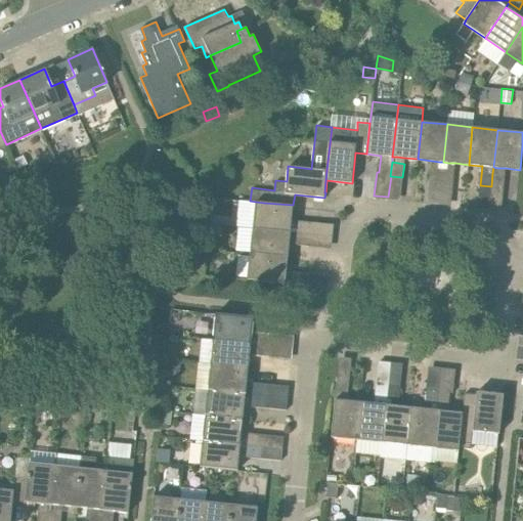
[(442,168),(432,167),(430,180),(441,181),(442,168)]
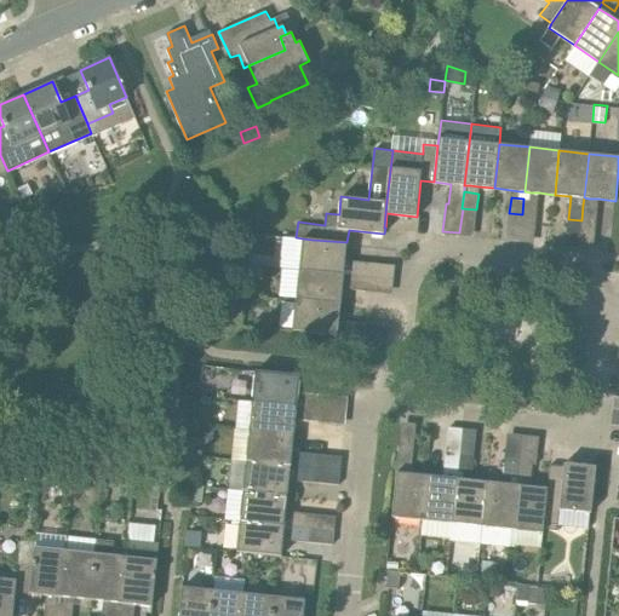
[(523,199),(522,214),(537,216),(539,200),(523,199)]
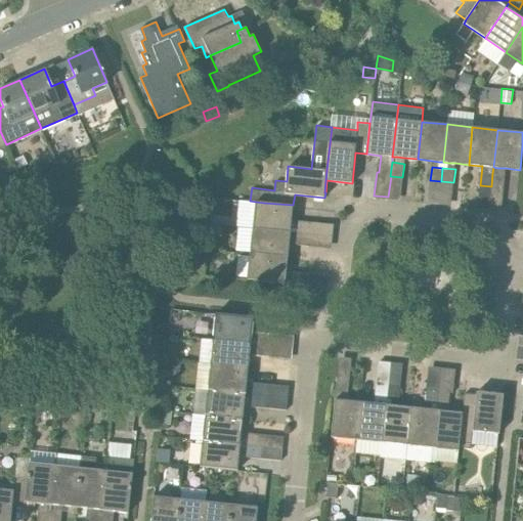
[(492,173),(491,186),(504,188),(505,174),(492,173)]
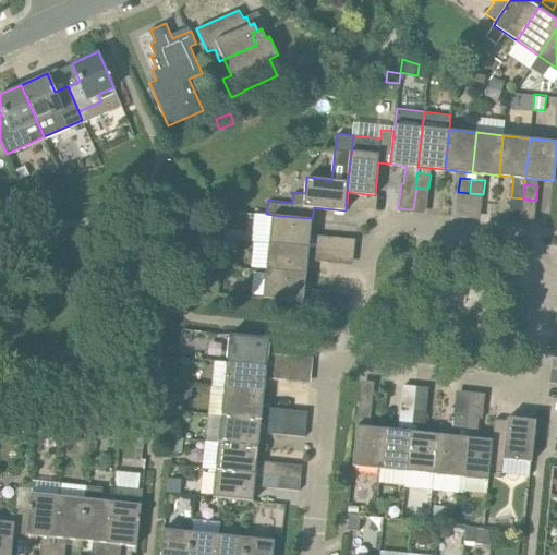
[(310,246),(310,242),(311,234),(312,218),(281,216),(273,215),(269,242),(310,246)]
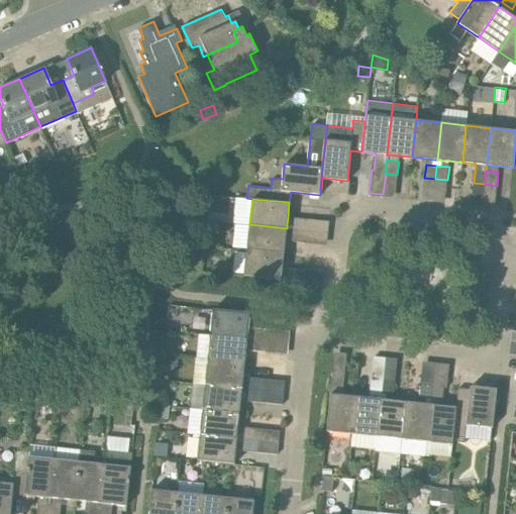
[(292,229),(307,230),(308,219),(294,217),(292,229)]
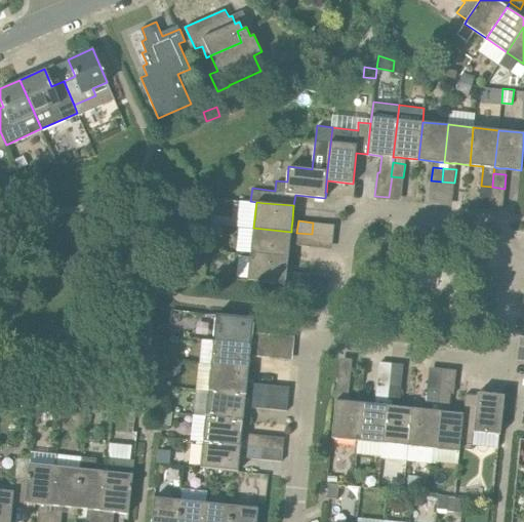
[(296,233),(291,232),(253,228),(251,253),(288,256),(290,243),(311,245),(312,234),(296,233)]
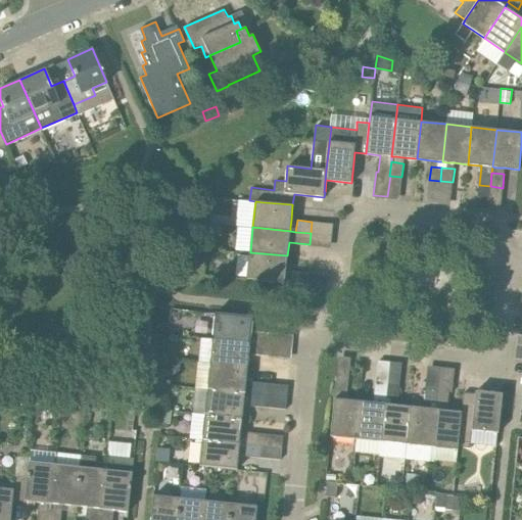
[(206,247),(205,257),(212,258),(217,254),(218,248),(206,247)]
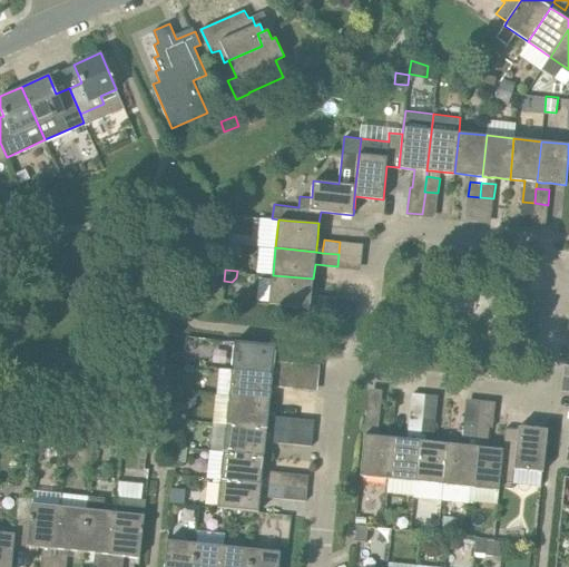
[(270,304),(310,308),(312,295),(313,279),(273,275),(270,304)]
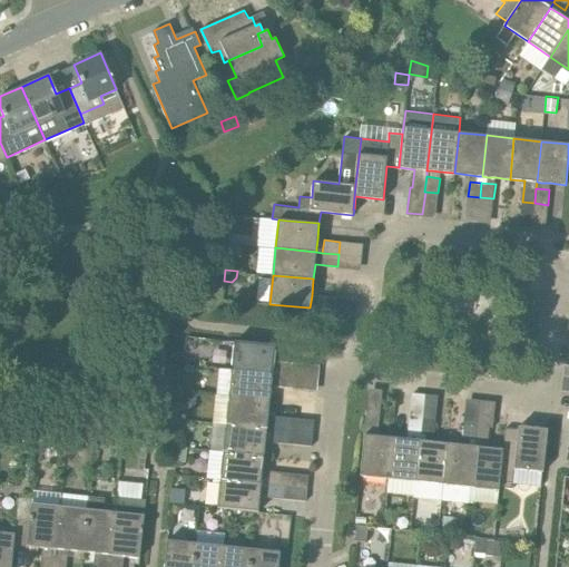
[(336,297),(317,295),(316,309),(335,311),(336,297)]
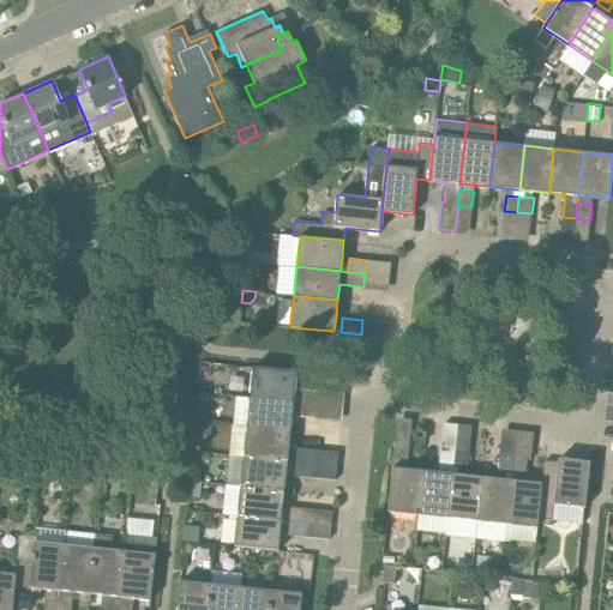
[(248,396),(293,400),(294,386),(296,369),(252,364),(248,396)]
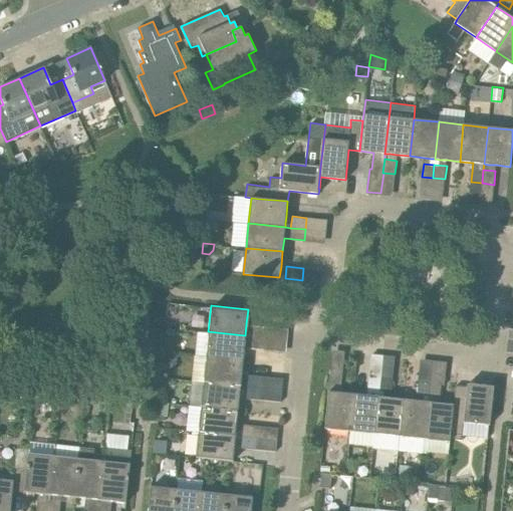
[(251,335),(265,337),(266,325),(252,324),(251,335)]
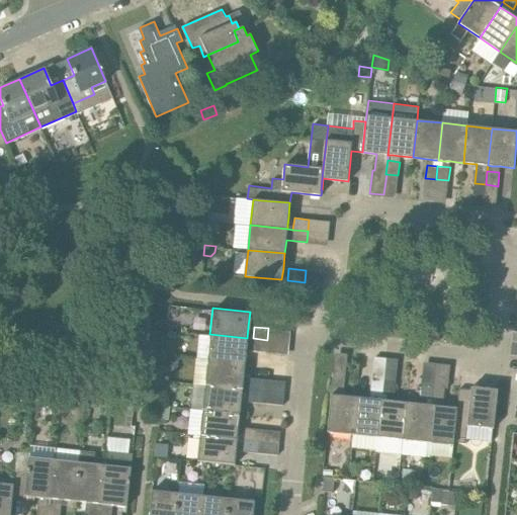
[(266,351),(267,340),(253,338),(247,338),(209,334),(207,359),(245,363),(246,349),(266,351)]
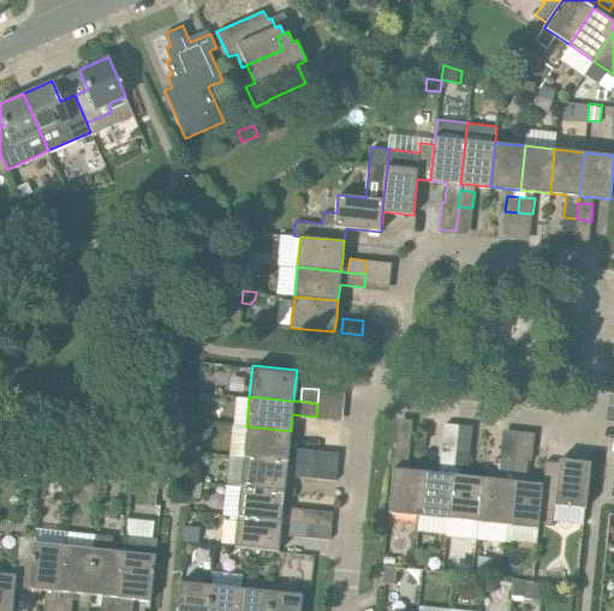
[(213,425),(197,423),(195,438),(210,439),(213,425)]
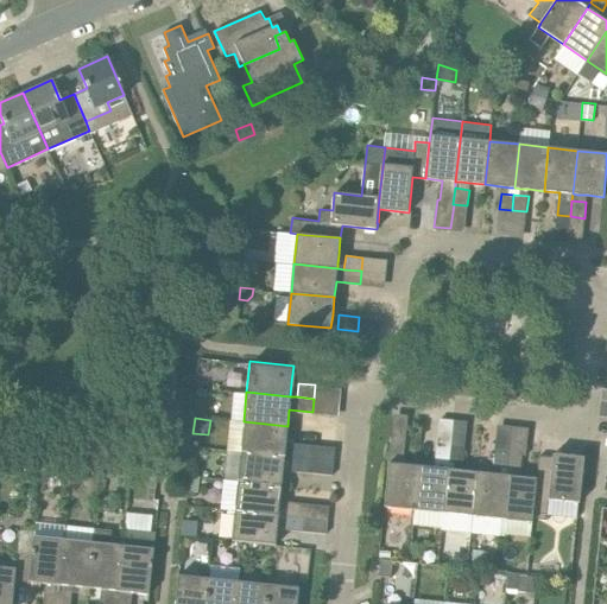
[(443,512),(451,446),(454,419),(440,418),(435,468),(418,465),(415,508),(443,512)]
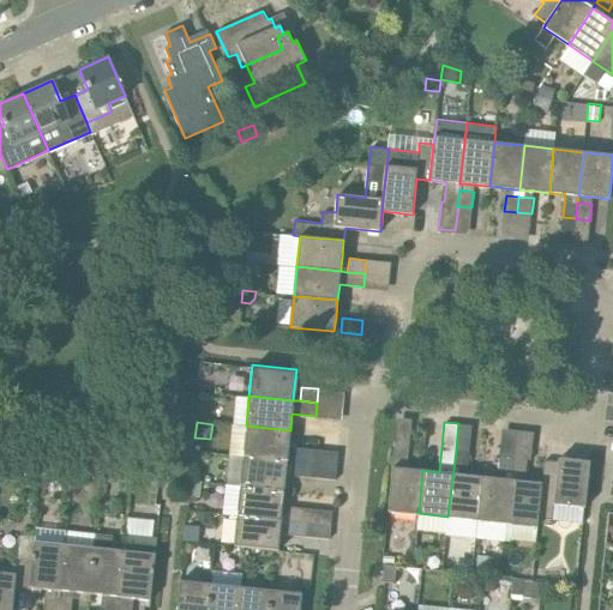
[(289,446),(290,430),(246,426),(242,454),(337,464),(338,451),(289,446)]
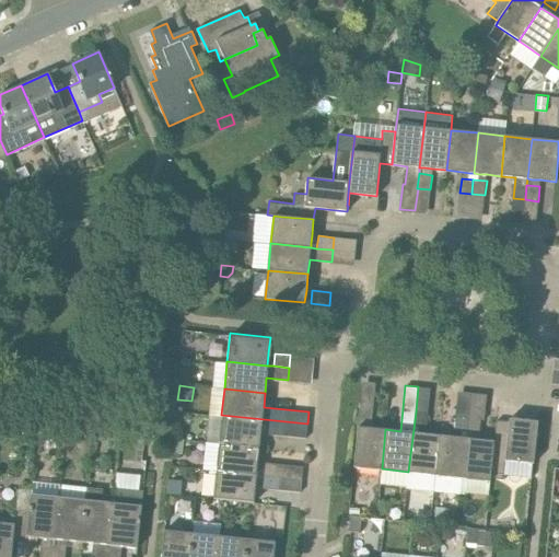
[(490,480),(491,472),(495,441),(479,439),(481,419),(485,419),(487,394),(472,393),(469,417),(463,477),(490,480)]
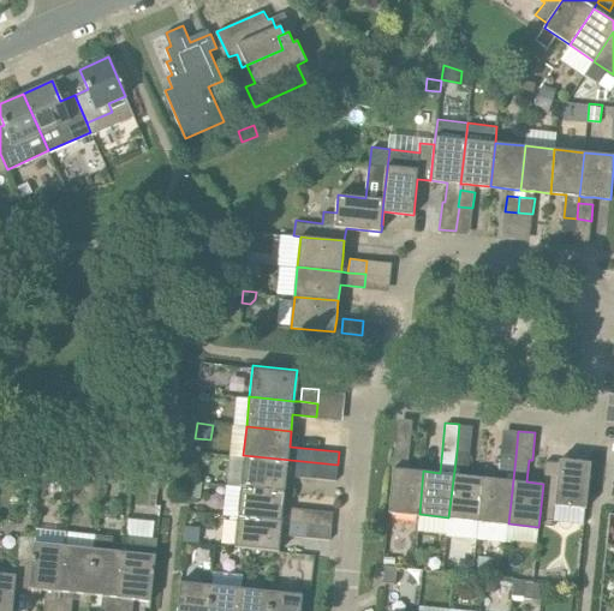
[(394,461),(409,462),(410,447),(395,444),(394,461)]
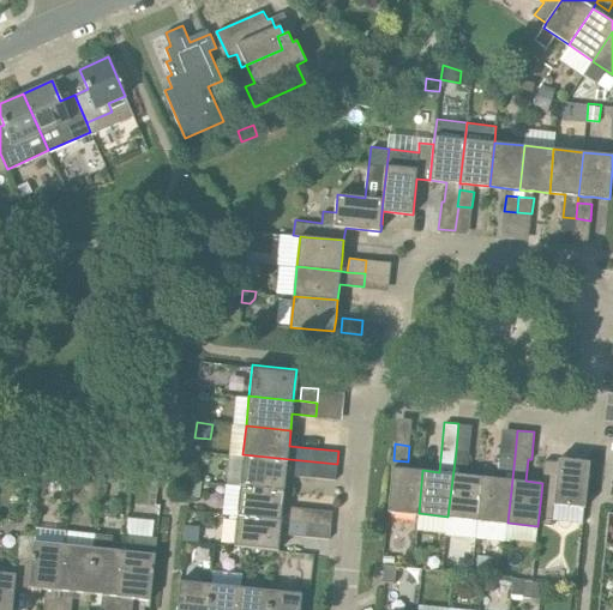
[(478,520),(482,477),(467,475),(469,452),(456,451),(448,517),(478,520)]
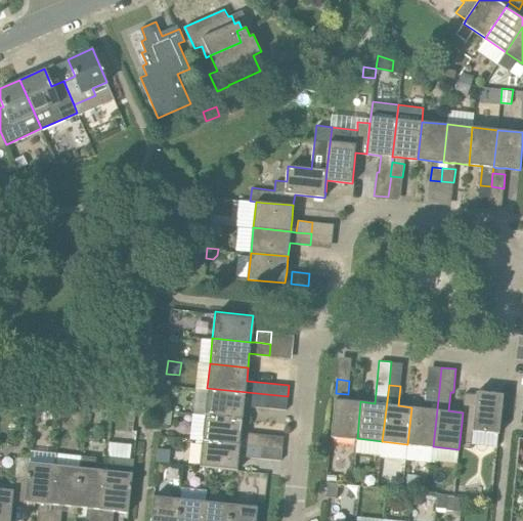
[(287,408),(288,396),(207,388),(205,414),(243,418),(244,403),(287,408)]
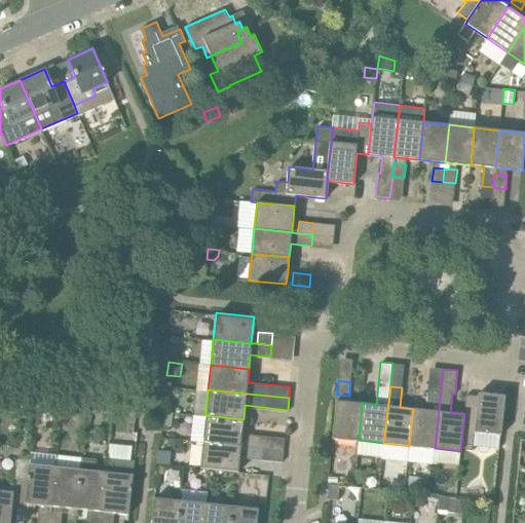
[(435,448),(441,391),(428,390),(426,410),(413,409),(409,446),(435,448)]
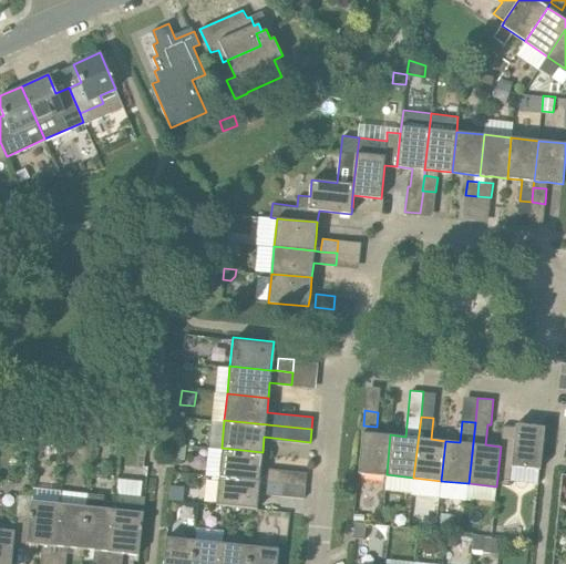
[(37,440),(39,427),(21,423),(19,437),(37,440)]
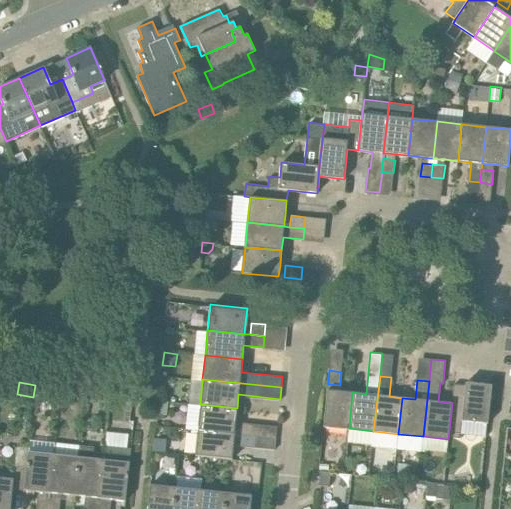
[(452,403),(449,431),(461,433),(462,420),(488,423),(492,385),(466,382),(465,385),(454,384),(452,403)]
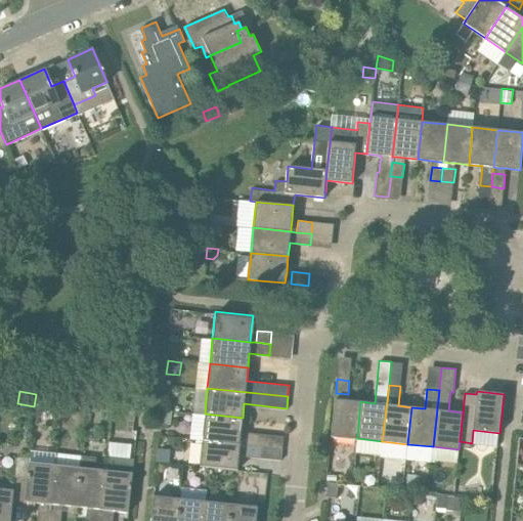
[(84,406),(85,395),(66,394),(64,405),(84,406)]
